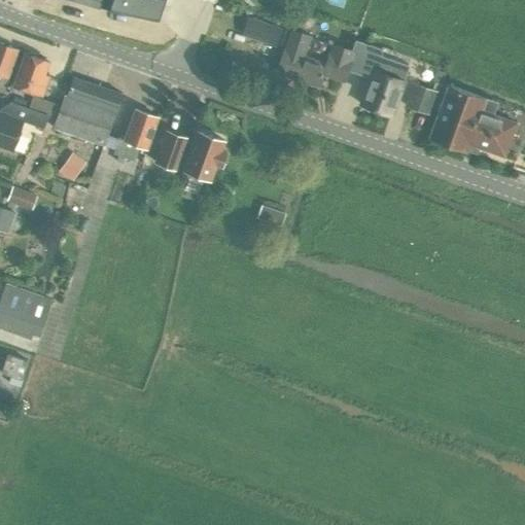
[(67,0),(101,9),(103,0),(67,0)]
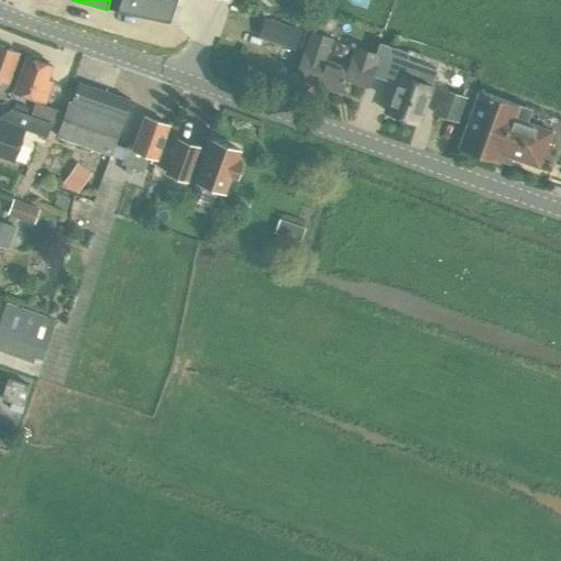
[(121,0),(118,12),(171,23),(177,0),(121,0)]
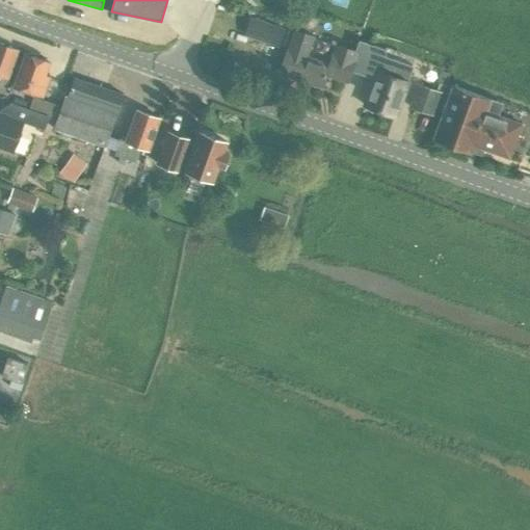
[(303,18),(301,23),(303,27),(307,30),(312,30),(316,27),(317,23),(316,18),(312,16),(307,16),(303,18)]
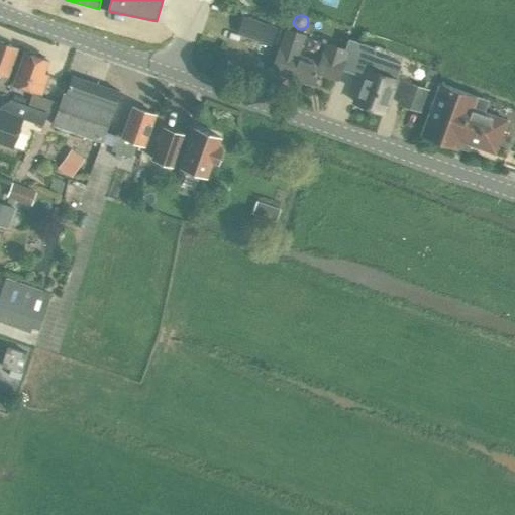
[(245,18),(239,36),(274,47),(279,29),(245,18)]
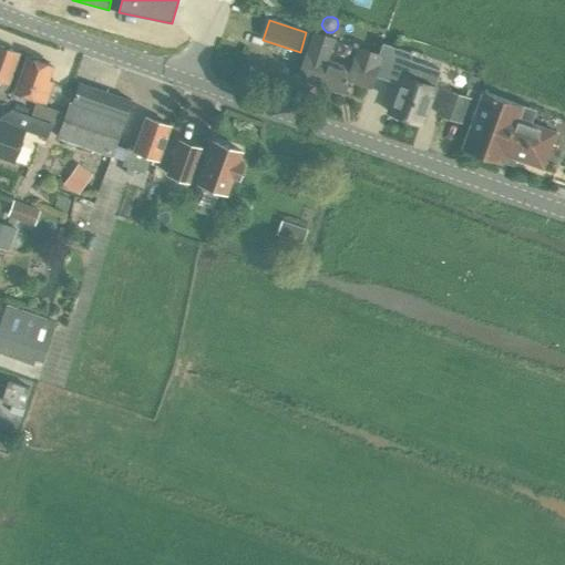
[(307,54),(300,79),(343,93),(348,82),(370,90),(375,76),(387,81),(388,81),(398,50),(383,45),(379,58),(359,50),(352,70),(327,62),(334,41),(316,34),(309,55),(307,54)]
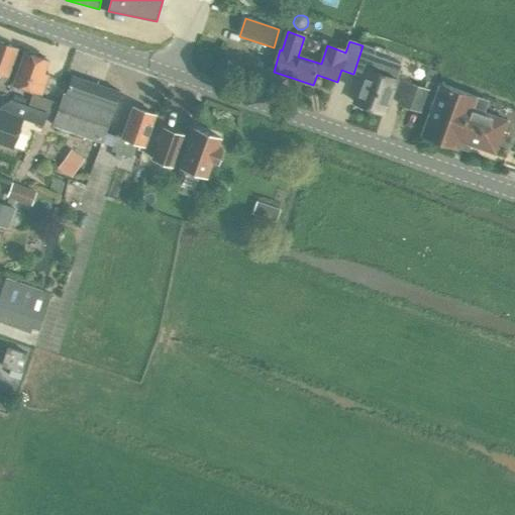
[(0,42),(0,74),(8,78),(10,72),(18,75),(14,85),(41,95),(48,77),(44,75),(49,62),(38,58),(37,55),(31,53),(29,55),(26,53),(23,60),(16,57),(18,49),(0,42)]
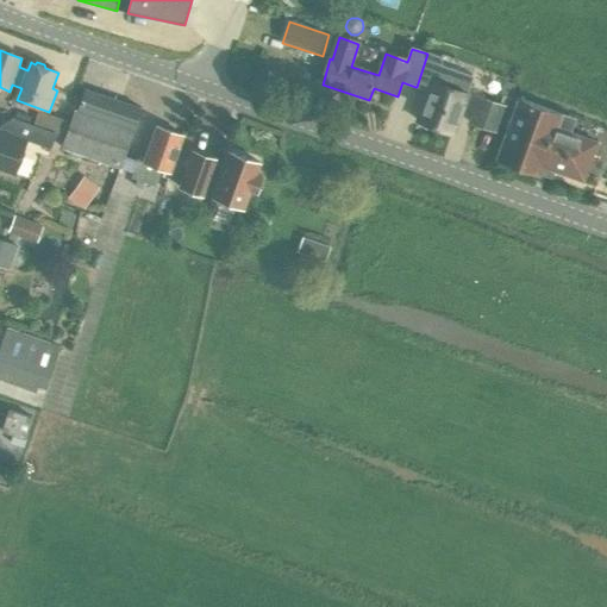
[(427,54),(417,87),(430,92),(419,123),(454,135),(474,77),(440,66),(443,58),(427,54)]
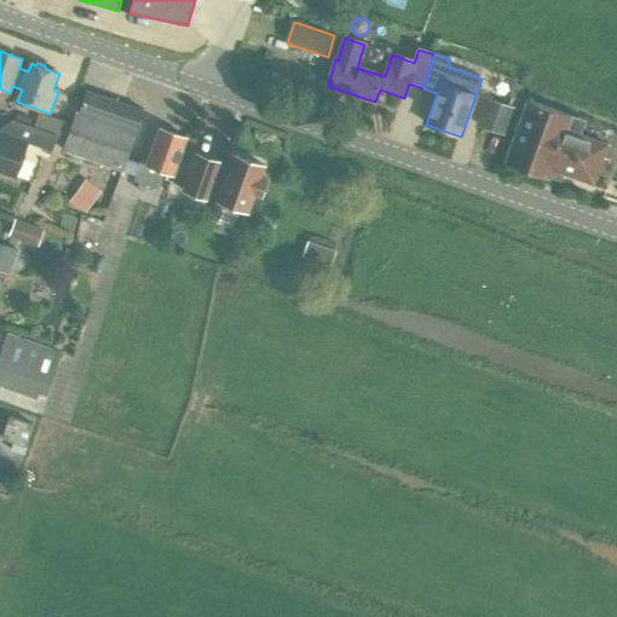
[(509,98),(520,102),(526,87),(514,84),(509,98)]
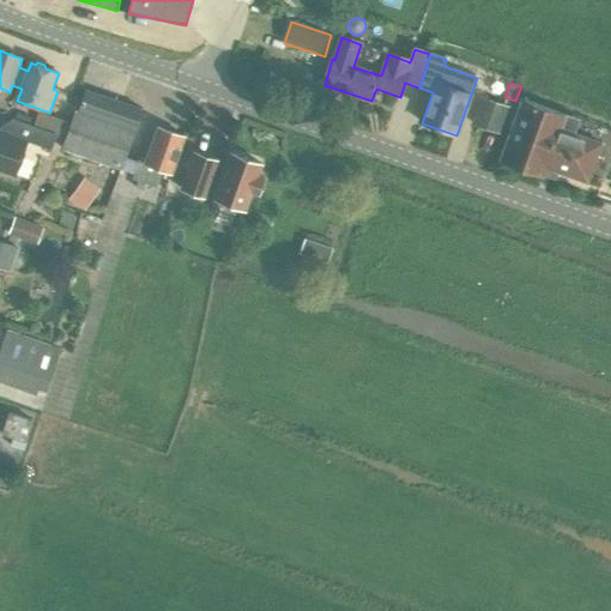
[(127,161),(144,112),(86,91),(82,103),(79,114),(77,113),(67,138),(64,149),(123,170),(127,161)]
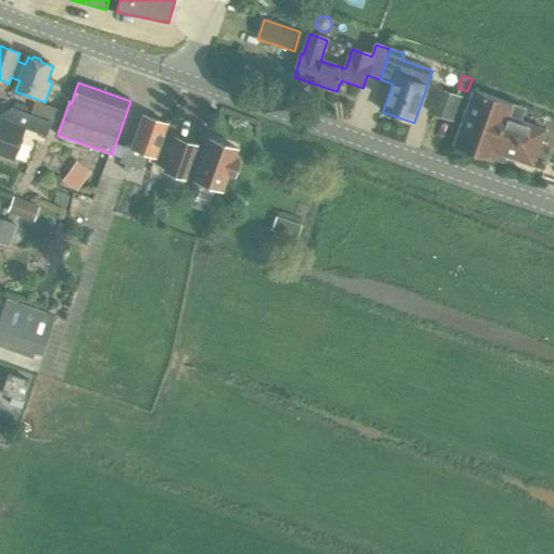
[(47,120),(61,125),(70,102),(72,103),(74,93),(57,88),(47,120)]
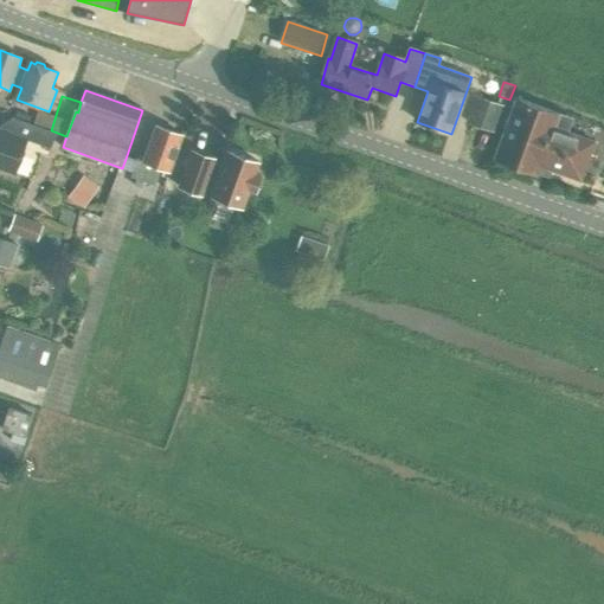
[(494,134),(503,107),(481,100),(471,127),(494,134)]
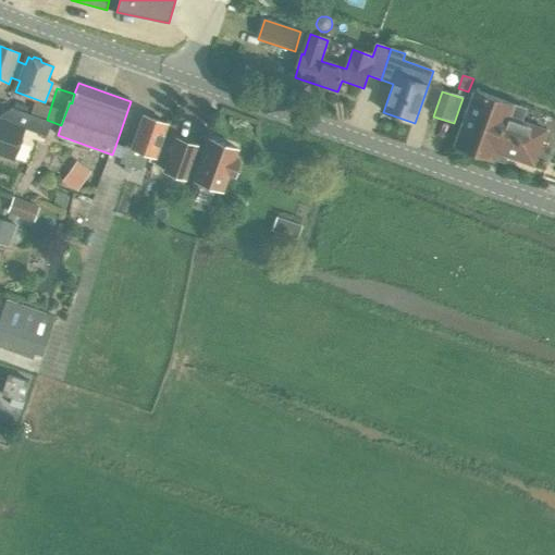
[(533,168),(546,132),(508,118),(513,106),(476,93),(456,148),(493,161),(495,153),(533,168)]
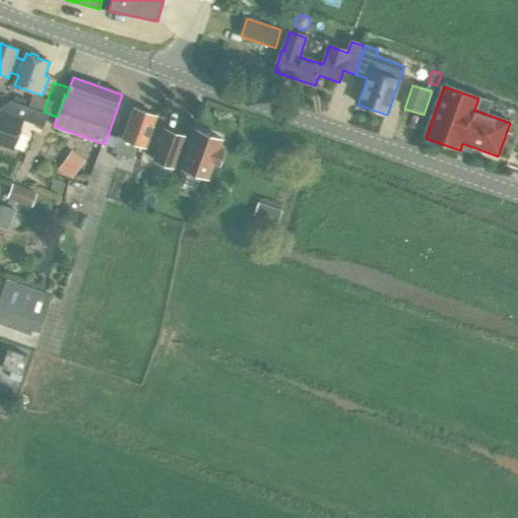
[(12,102),(8,115),(0,111),(0,145),(12,150),(23,120),(44,127),(48,114),(12,102)]
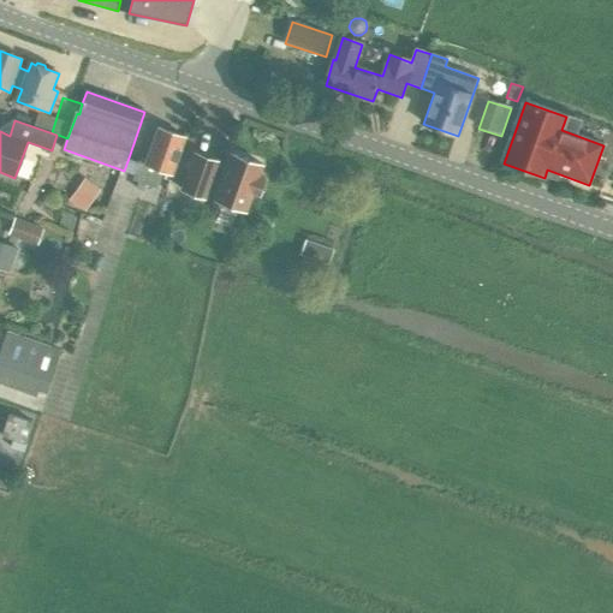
[(128,161),(124,171),(137,176),(135,182),(140,184),(138,190),(146,194),(148,186),(158,190),(164,172),(173,174),(185,138),(159,130),(147,164),(142,162),(141,165),(128,161)]
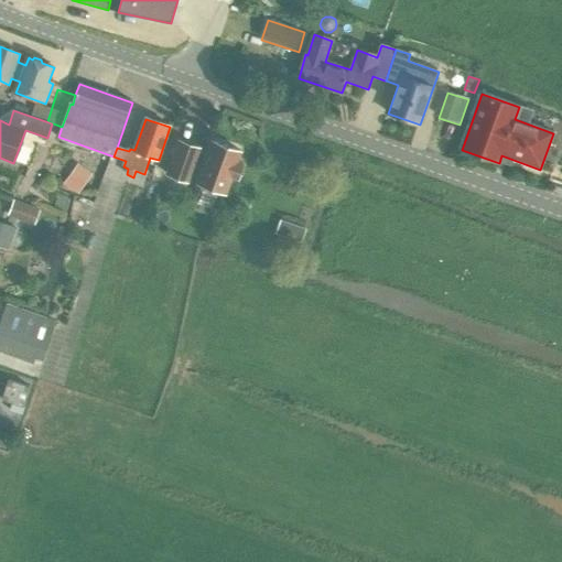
[(194,168),(203,170),(208,154),(201,152),(201,149),(180,141),(168,175),(188,182),(194,168)]
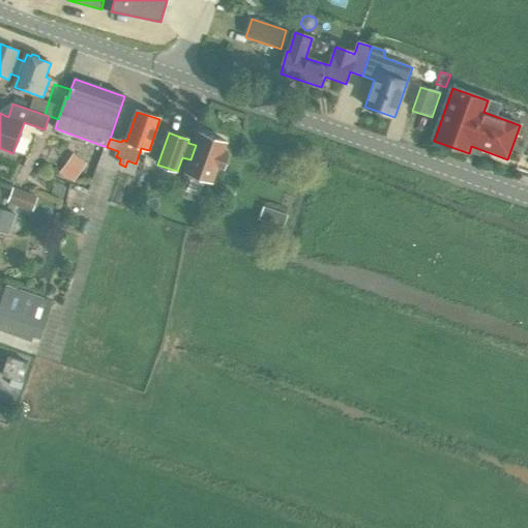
[(200,133),(196,145),(191,159),(185,174),(212,183),(218,167),(225,169),(230,154),(224,152),(228,143),(200,133)]
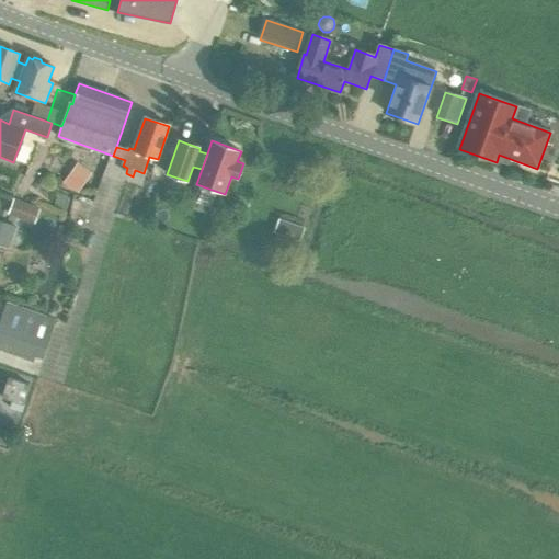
[(0,271),(8,253),(1,250),(3,247),(12,250),(20,229),(0,221),(0,271)]
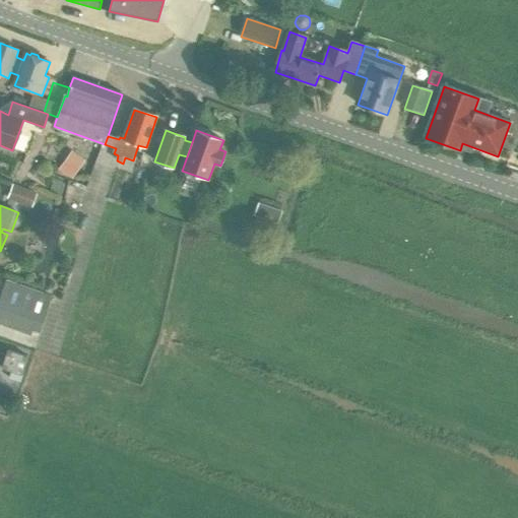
[(41,334),(54,298),(7,281),(0,301),(0,324),(31,336),(34,331),(41,334)]
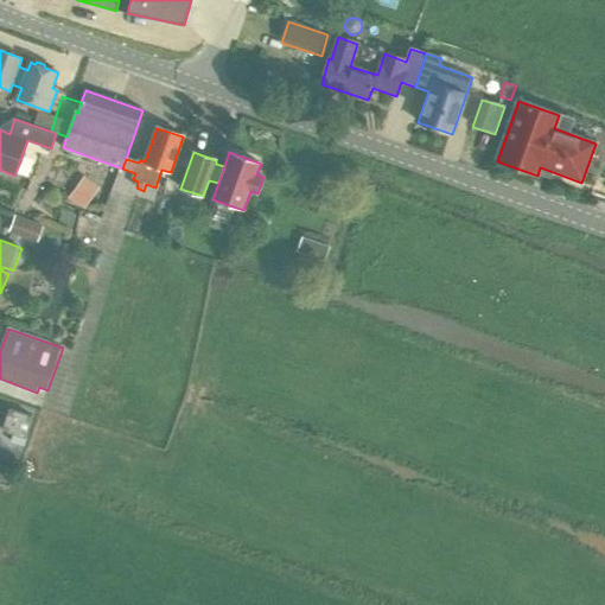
[(27,438),(33,416),(11,409),(4,431),(27,438)]
